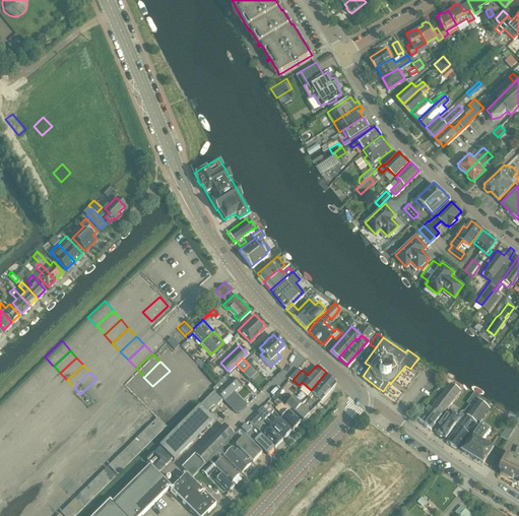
[(320,398),(334,382),(335,380),(326,372),(311,390),(307,394),(309,395),(313,392),(320,398)]
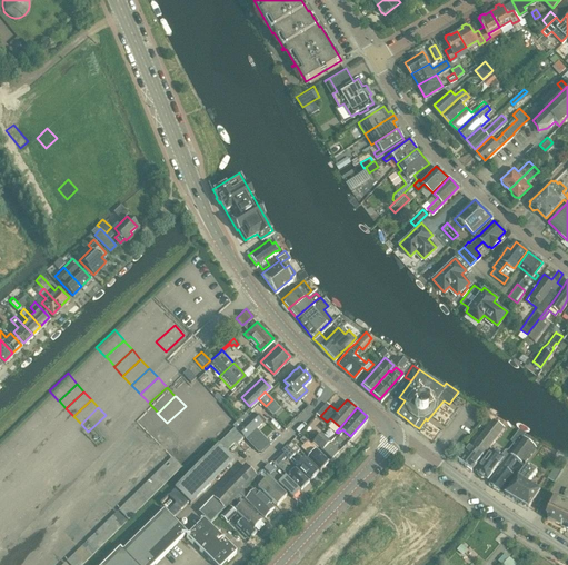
[(245,409),(231,424),(233,425),(242,435),(245,437),(257,449),(260,449),(269,440),(261,433),(258,436),(251,429),(261,420),(260,419),(262,418),(256,412),(255,414),(251,410),(249,414),(245,409)]
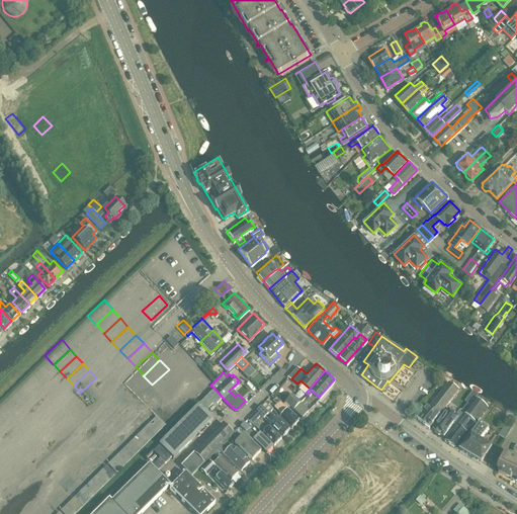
[(80,393),(87,401),(103,386),(96,377),(80,393)]
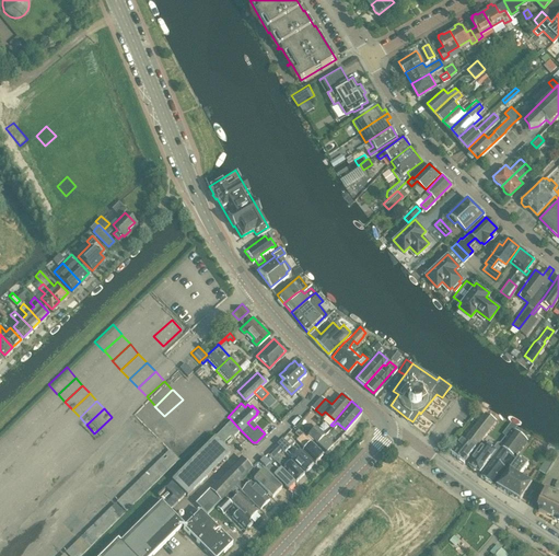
[(463,460),(495,418),(485,410),(465,437),(463,436),(451,451),(463,460)]
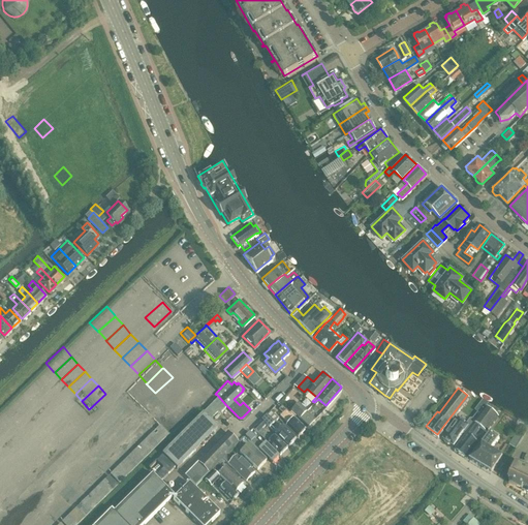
[(19,391),(1,406),(9,415),(9,414),(26,400),(27,399),(19,391)]
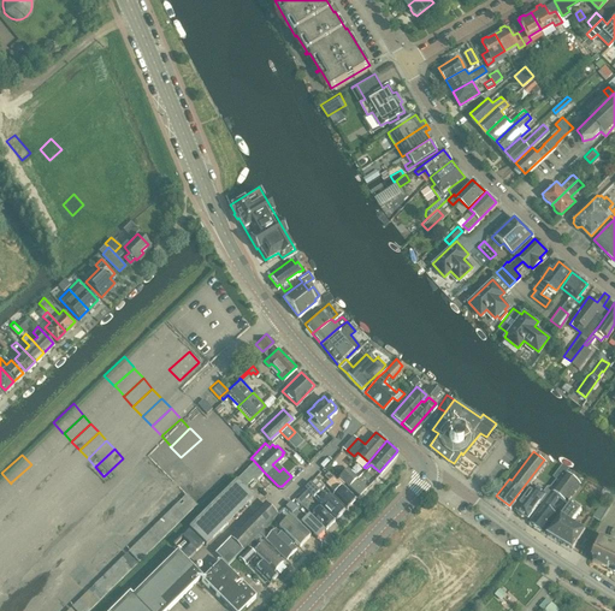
[(123,458),(104,476),(112,485),(131,467),(123,458)]
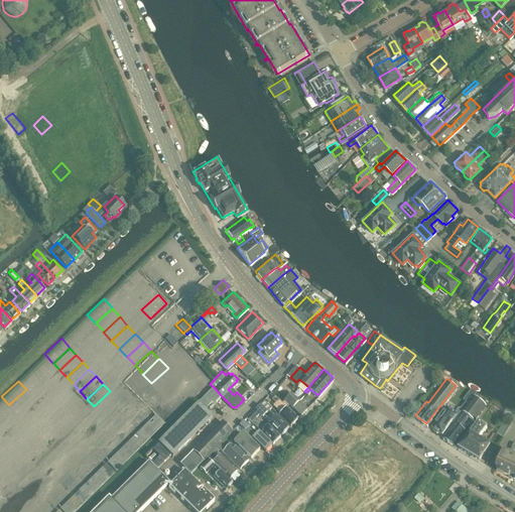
[(213,397),(215,399),(220,394),(212,385),(197,399),(204,406),(213,397)]
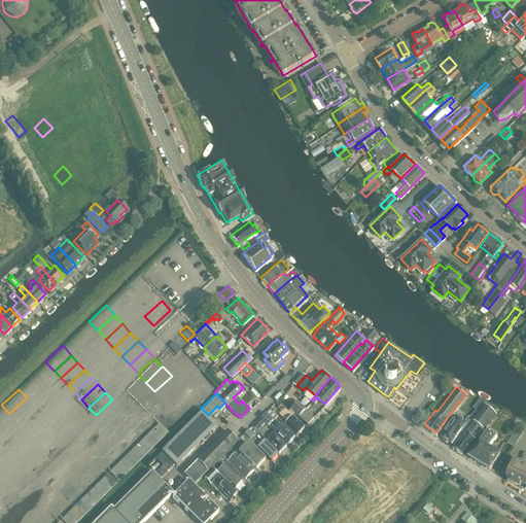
[(26,398),(9,413),(18,422),(34,407),(26,398)]
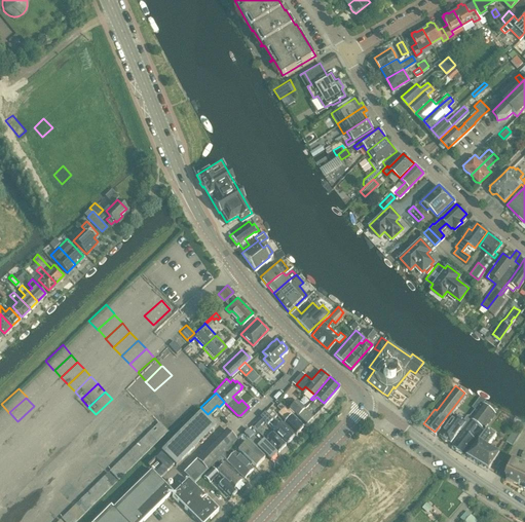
[(297,413),(303,407),(304,406),(295,398),(289,405),(297,413)]
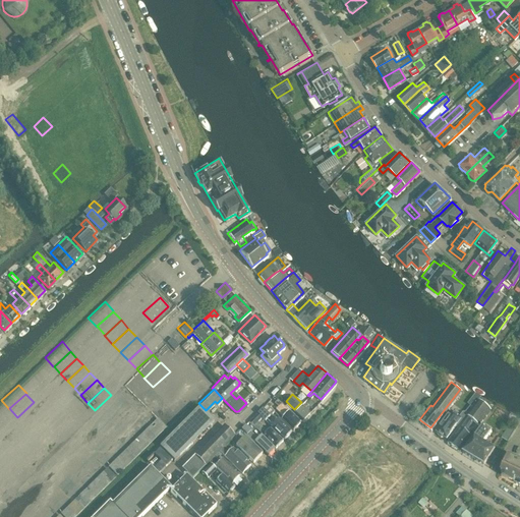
[(111,395),(95,410),(102,417),(117,402),(111,395)]
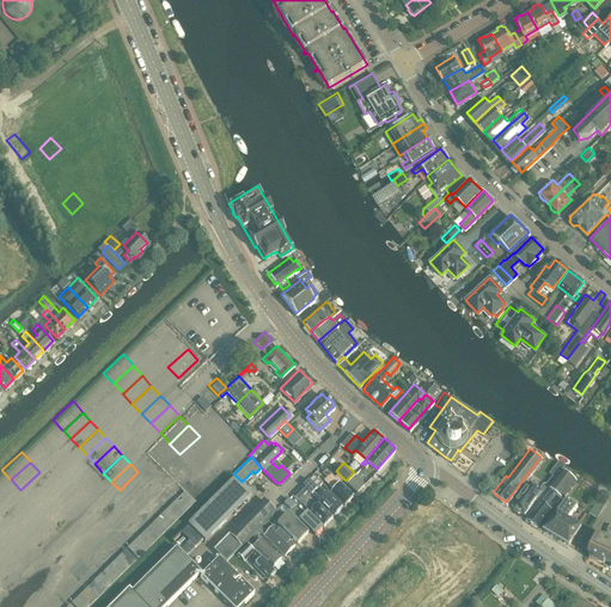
[(329,489),(343,502),(352,494),(327,468),(324,466),(321,470),(325,474),(322,478),(331,486),(329,489)]
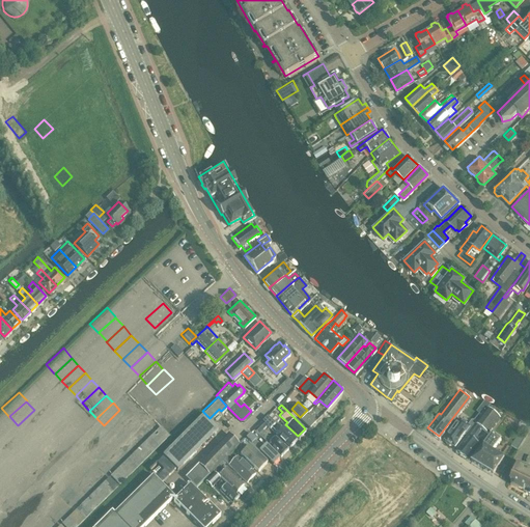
[(486,432),(499,415),(486,406),(476,419),(475,421),(482,427),(486,432)]
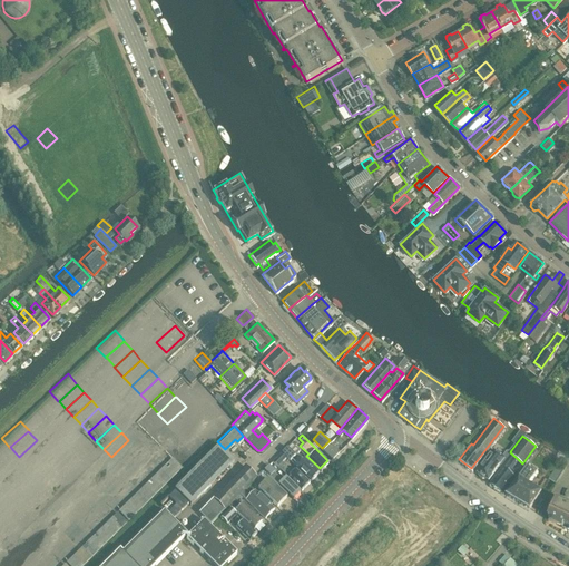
[(37,440),(19,457),(28,466),(46,449),(37,439),(37,440)]
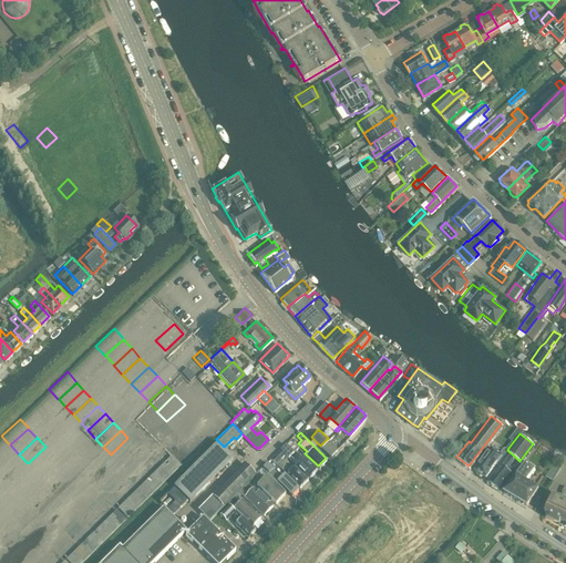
[(287,456),(292,450),(288,444),(292,441),(289,437),(279,447),(284,451),(283,452),(287,456)]
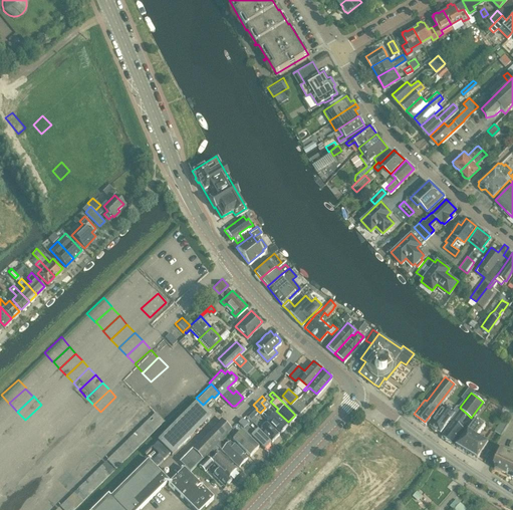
[(100,412),(97,414),(106,423),(124,406),(116,397),(115,397),(100,412)]
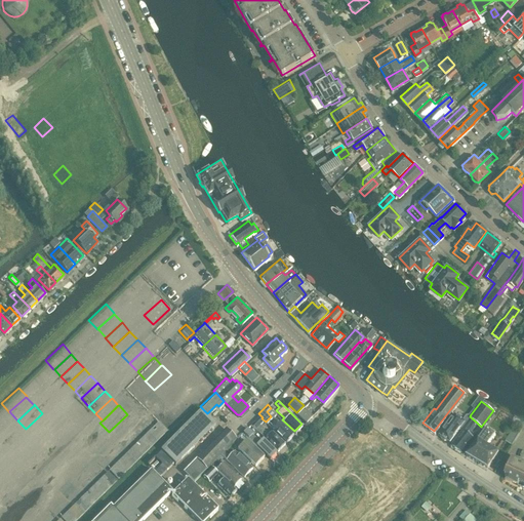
[(305,421),(311,414),(303,406),(296,412),(305,421)]
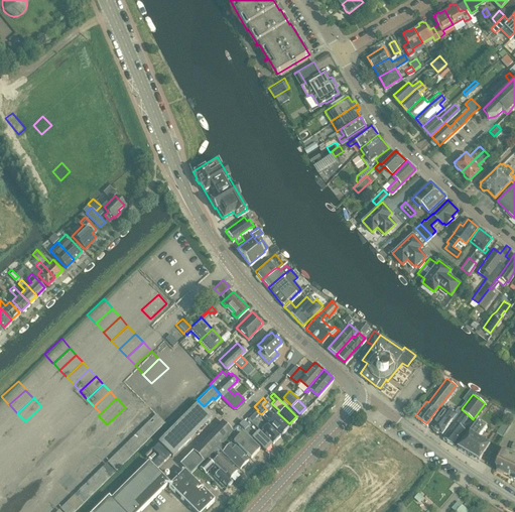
[(171,455),(211,414),(197,400),(156,440),(169,454),(169,453),(171,455)]
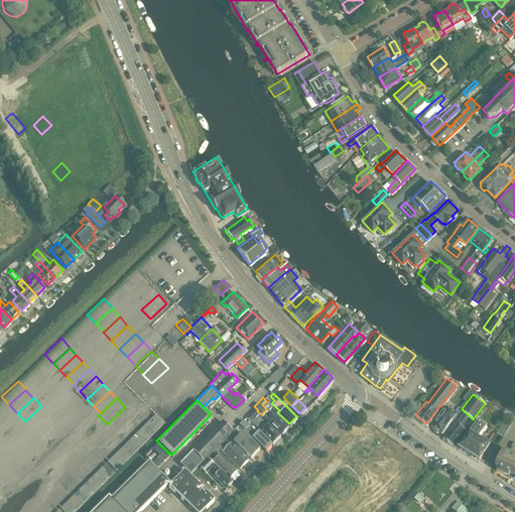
[(453,421),(462,409),(463,407),(460,405),(457,405),(453,410),(446,405),(431,424),(432,425),(431,427),(435,430),(437,429),(440,432),(451,419),(453,421)]
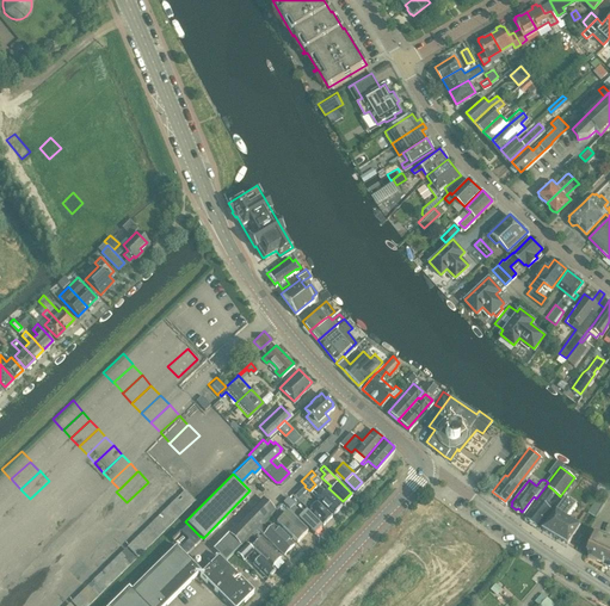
[(49,481),(30,499),(39,508),(57,492),(49,481)]
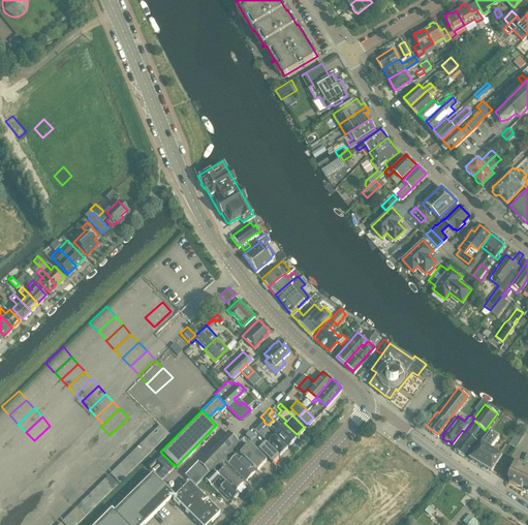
[(255,430),(264,422),(265,421),(260,417),(251,426),(255,430)]
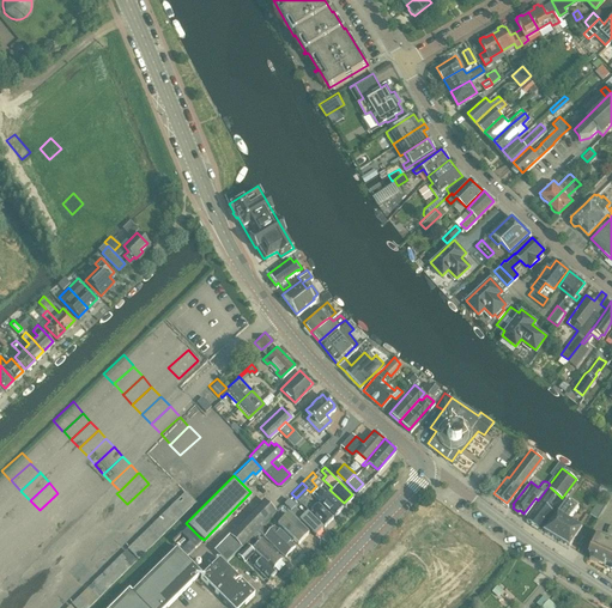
[(549,486),(538,500),(526,517),(540,527),(553,509),(550,506),(553,503),(550,500),(557,493),(549,486)]
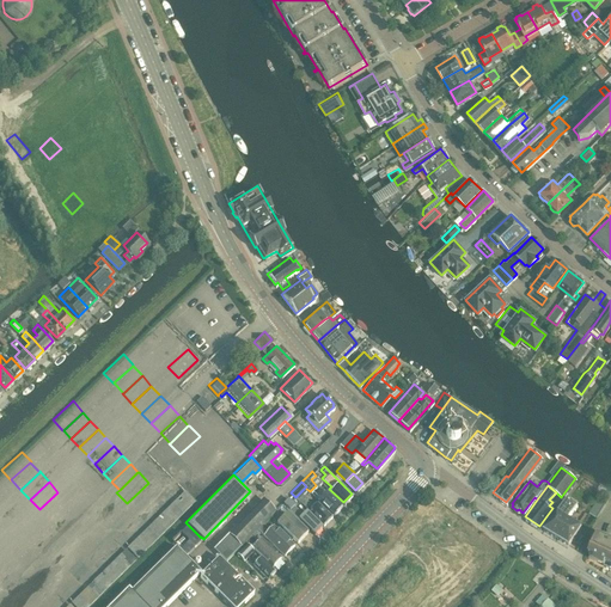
[(333,513),(341,504),(325,489),(317,497),(333,513)]
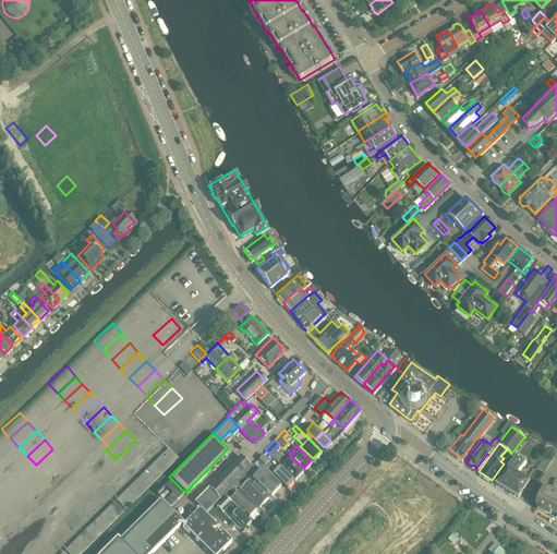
[(52,449),(36,465),(44,474),(61,458),(62,457),(53,448),(52,449)]
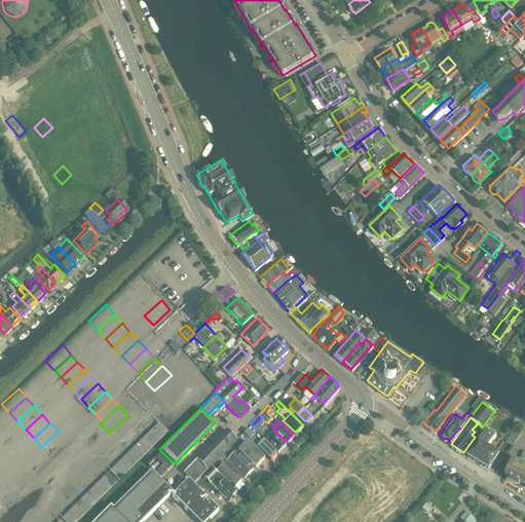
[(247,426),(242,431),(269,457),(275,451),(262,438),(259,441),(251,433),(252,432),(247,426)]
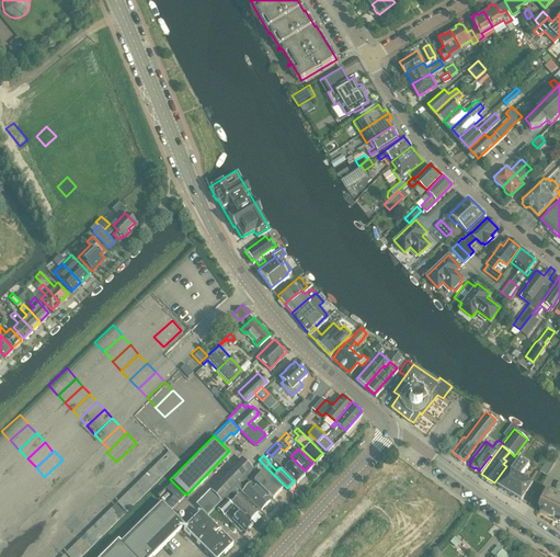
[(286,463),(278,455),(274,459),(295,480),(304,473),(289,459),(286,463)]
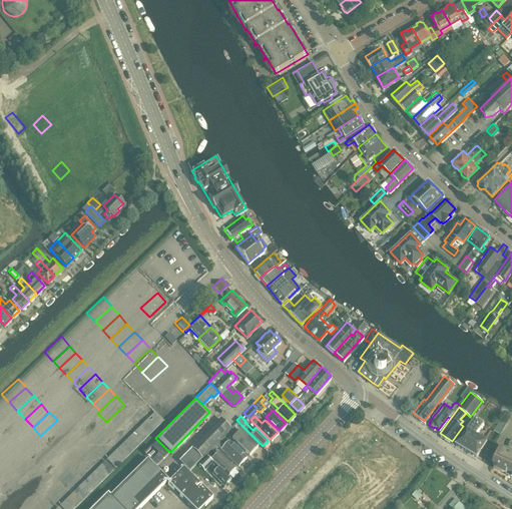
[(475,455),(486,439),(475,432),(483,422),(475,416),(455,442),(475,455)]
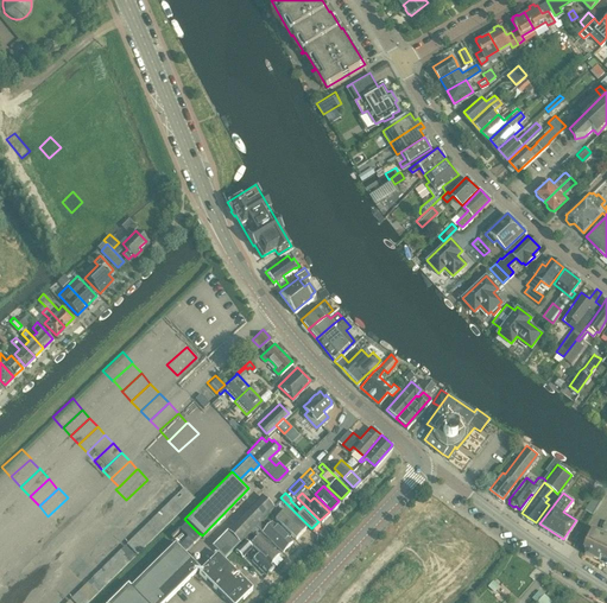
[(242,537),(246,533),(248,529),(250,529),(254,525),(272,506),(260,494),(212,544),(223,556),(242,535),(242,537)]
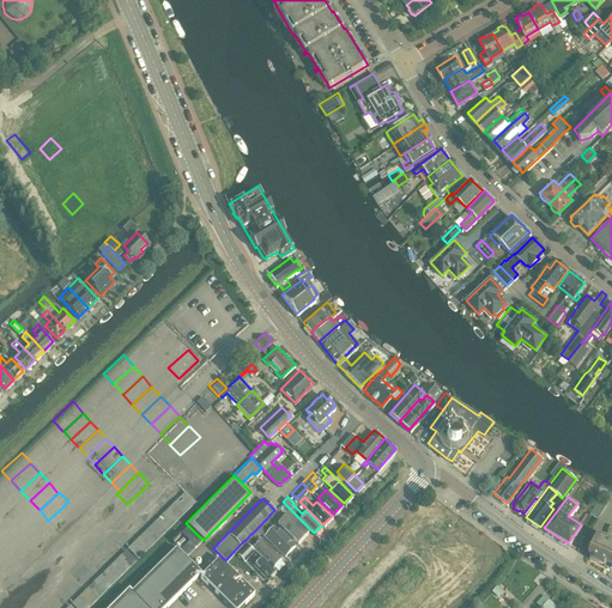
[(597,516),(604,503),(597,498),(588,512),(597,516)]
